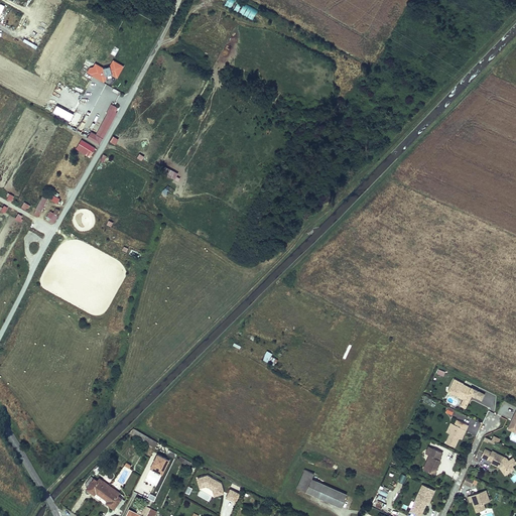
[(87,74),(105,82),(107,78),(111,79),(112,76),(118,79),(124,66),(113,60),(108,70),(96,62),(93,69),(90,67),(87,74)]
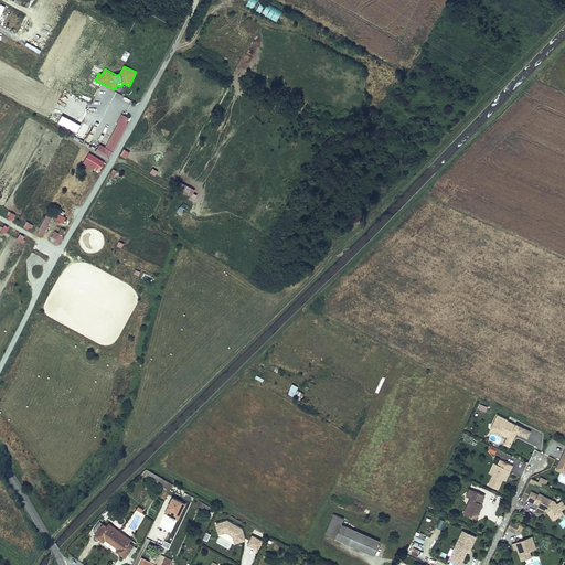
[(112,160),(129,118),(120,114),(106,147),(99,145),(95,153),(112,160)]
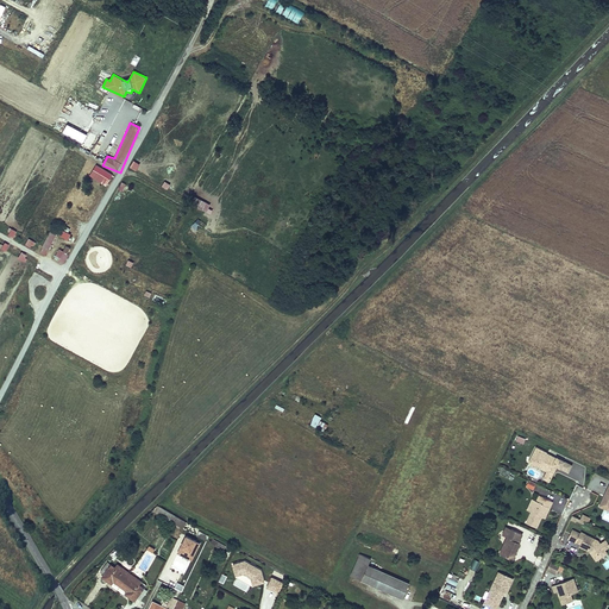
[(133,161),(130,168),(137,171),(140,164),(133,161)]
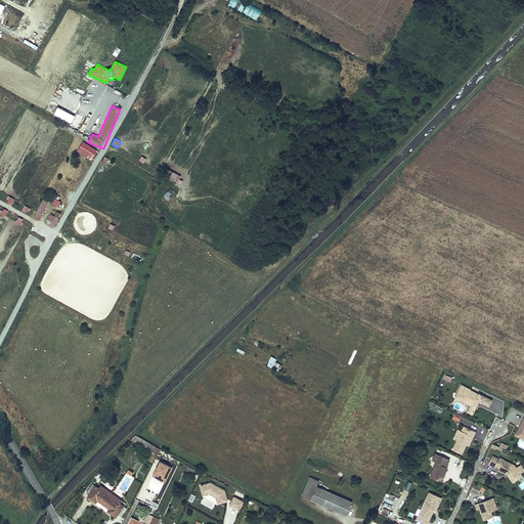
[(83,141),(77,151),(91,161),(97,150),(83,141)]
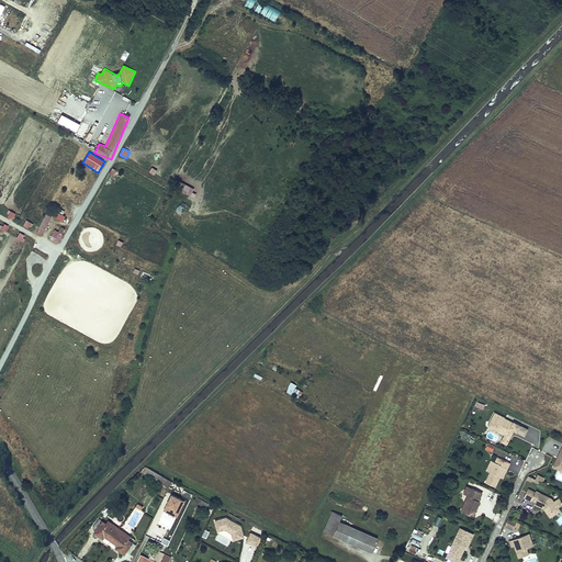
[(183,183),(180,191),(194,198),(197,193),(193,192),(194,189),(183,183)]
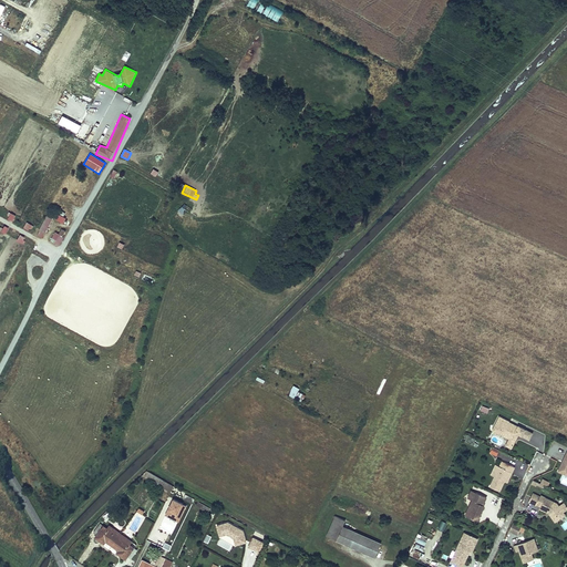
[(178,210),(183,214),(188,207),(184,204),(178,210)]
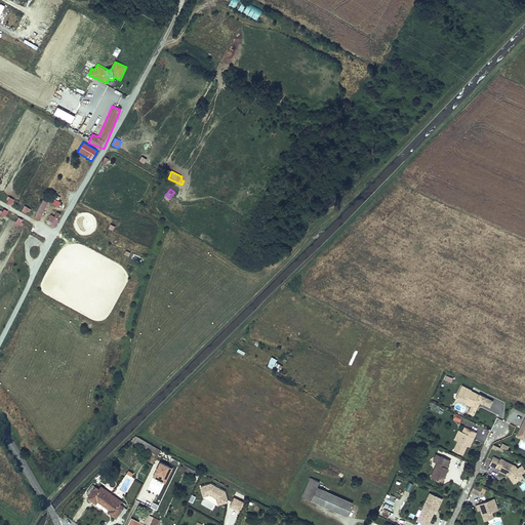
[(6,201),(12,205),(15,200),(8,196),(6,201)]
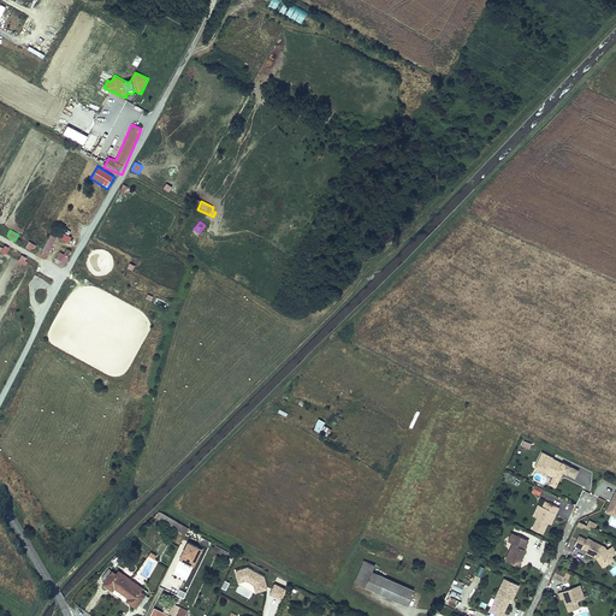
[(70,243),(72,236),(61,232),(59,240),(70,243)]
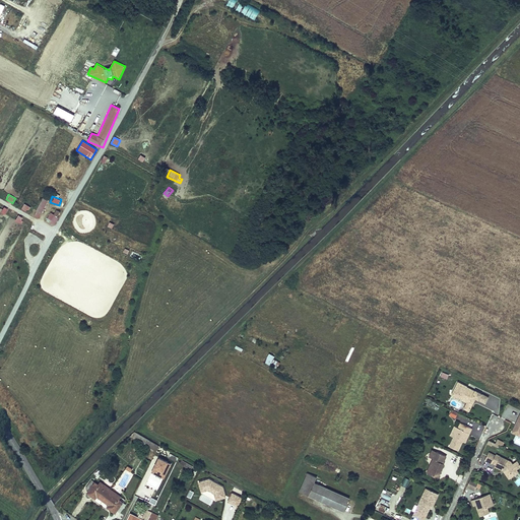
[(42,198),(35,216),(41,218),(48,200),(42,198)]
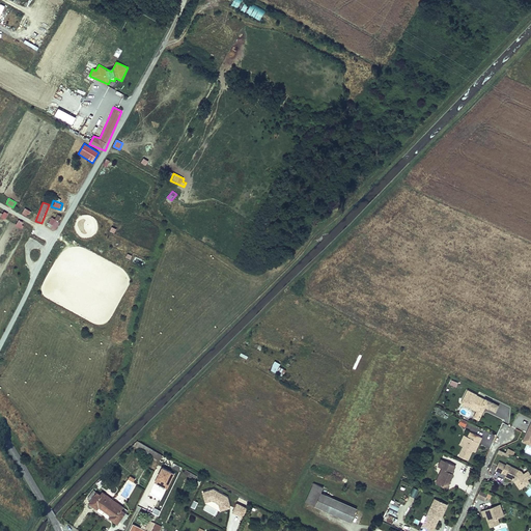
[(28,217),(31,211),(25,207),(22,214),(28,217)]
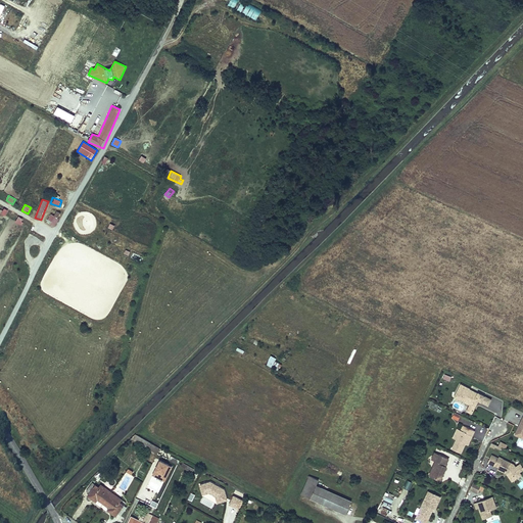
[(54,216),(50,214),(46,223),(54,227),(61,214),(56,211),(54,216)]
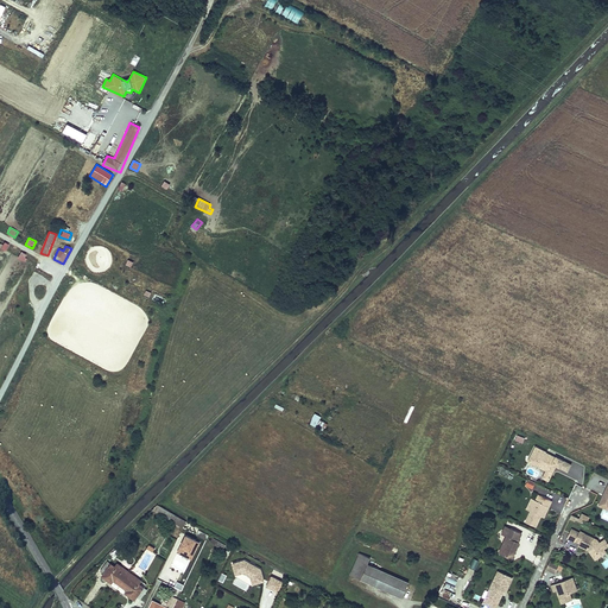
[(322,418),(315,416),(310,425),(324,432),(328,426),(320,422),(322,418)]
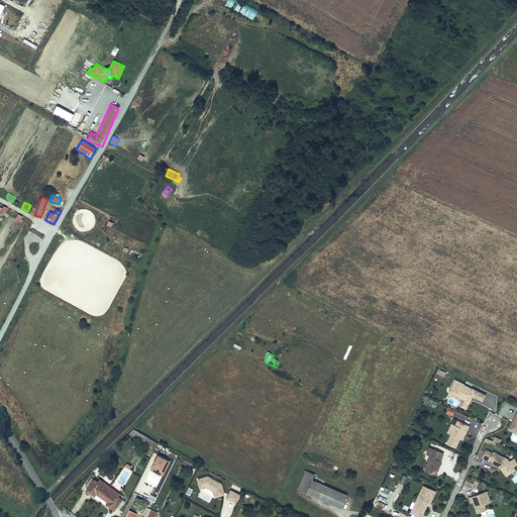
[(457,381),(451,392),(471,402),(475,404),(477,400),(476,400),(478,397),(479,397),(484,400),(486,395),(474,389),(473,389),(457,381)]
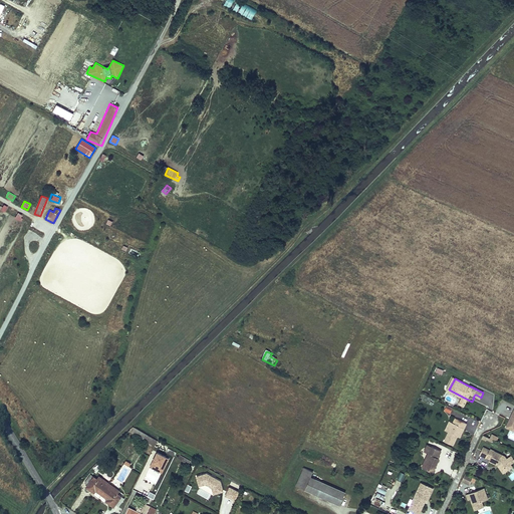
[(489,396),(483,393),(481,398),(487,401),(489,396)]
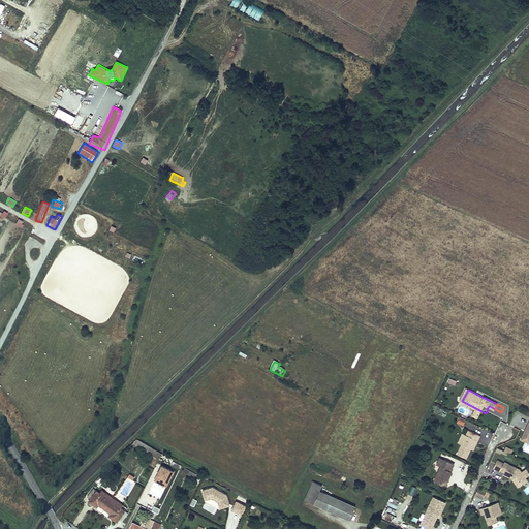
[(470,449),(471,449),(475,440),(477,441),(479,436),(469,431),(467,436),(466,435),(461,445),(457,455),(466,459),(470,449)]
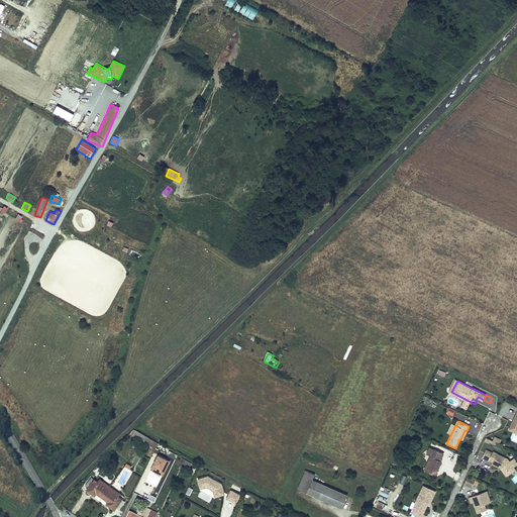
[(129,433),(142,440),(145,435),(133,429),(129,433)]
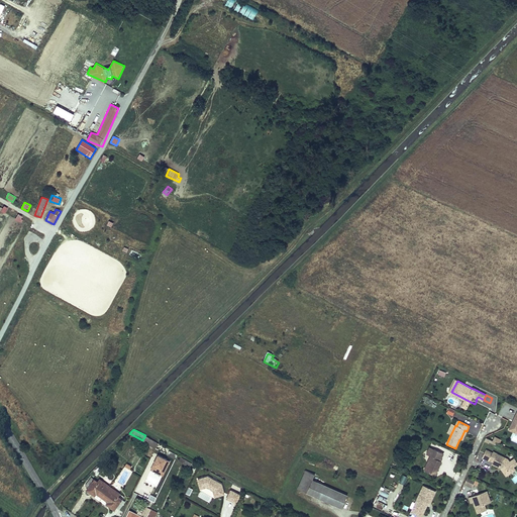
[(145,435),(142,440),(156,448),(159,443),(145,435)]
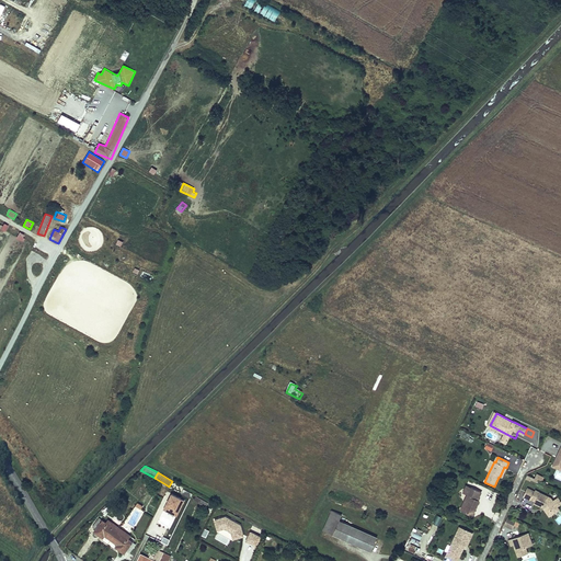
[(173,483),(170,489),(176,492),(180,488),(173,483)]
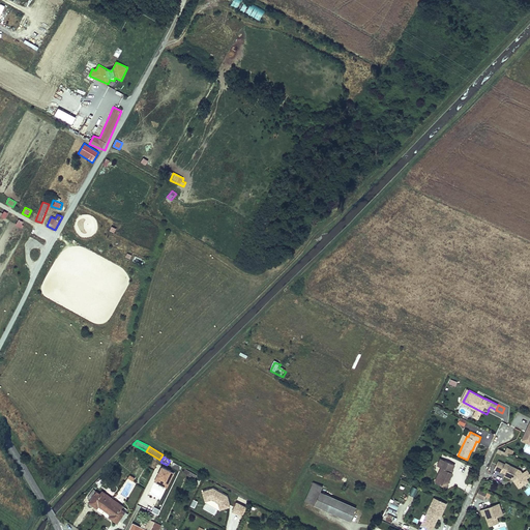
[(454,465),(445,461),(441,468),(435,482),(446,488),(452,473),(451,472),(454,465)]
